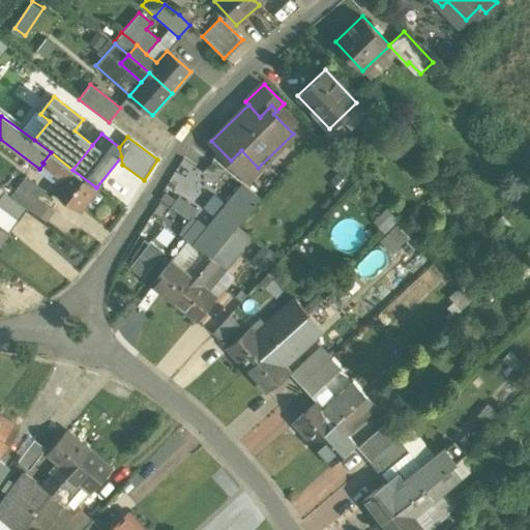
[(72,170),(51,152),(42,163),(43,164),(64,180),(72,170)]
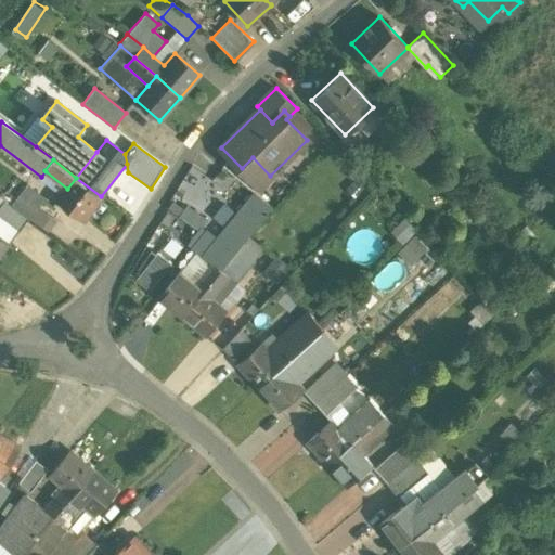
[(101,196),(76,178),(67,189),(56,202),(81,221),(101,196)]
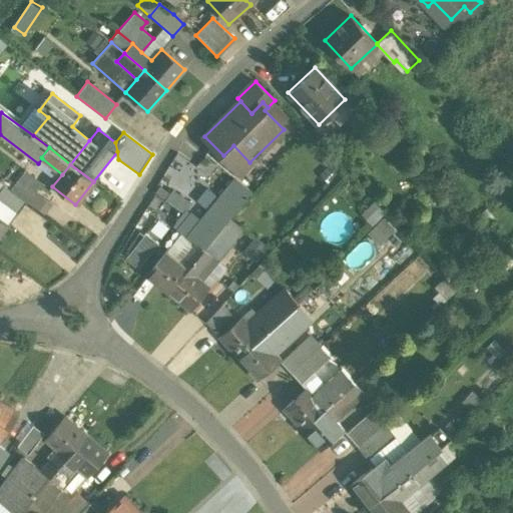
[(41,183),(25,171),(19,178),(35,191),(41,183)]
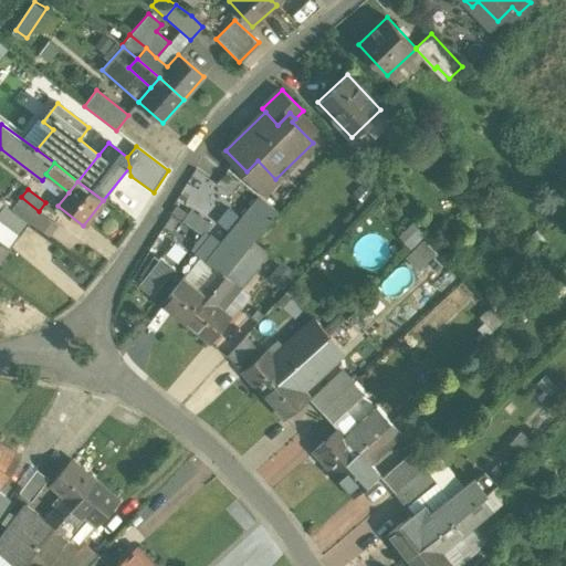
[(111,199),(132,220),(142,210),(121,189),(111,199)]
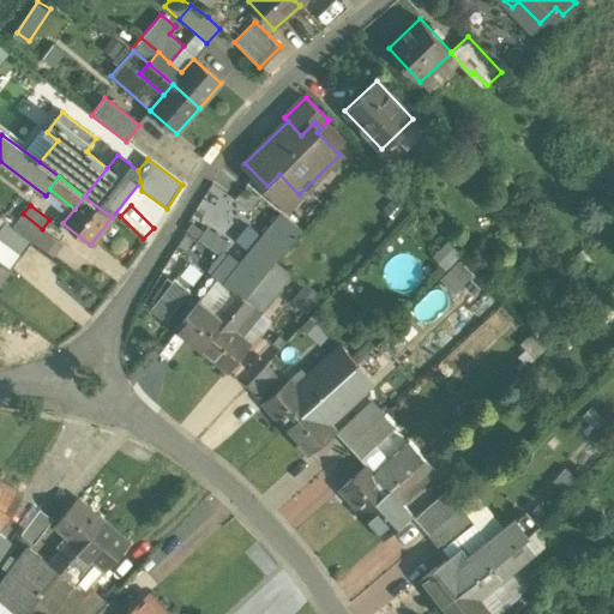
[(23,214),(13,227),(31,241),(32,242),(42,229),(23,214)]
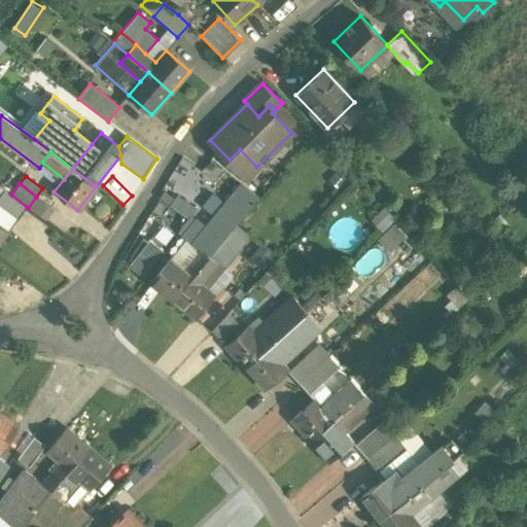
[(242,183),(192,245),(198,249),(192,256),(203,265),(221,242),(258,197),(242,183)]
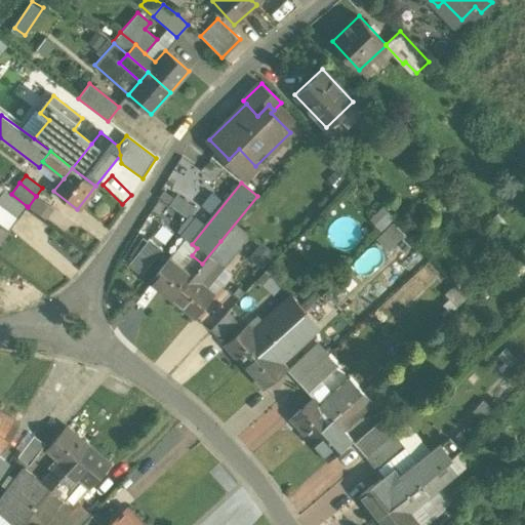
[(11,194),(5,190),(0,196),(0,204),(17,218),(27,206),(11,194)]
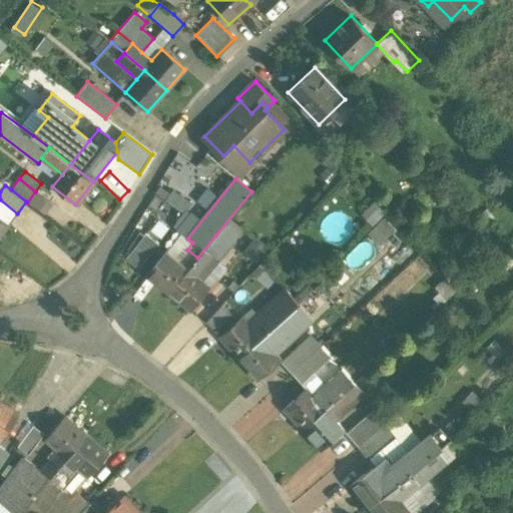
[(174,188),(168,198),(187,211),(194,200),(174,188)]
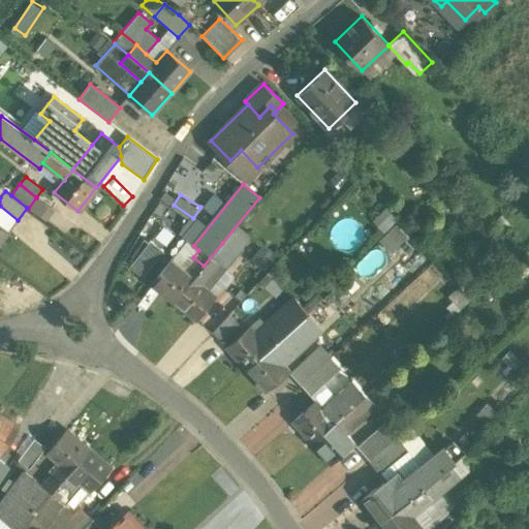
[(394,252),(408,238),(397,226),(382,241),(394,252)]
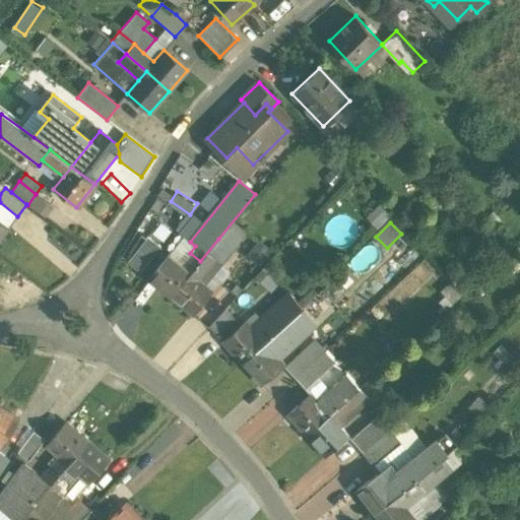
[(146,237),(128,260),(141,270),(160,247),(146,237)]
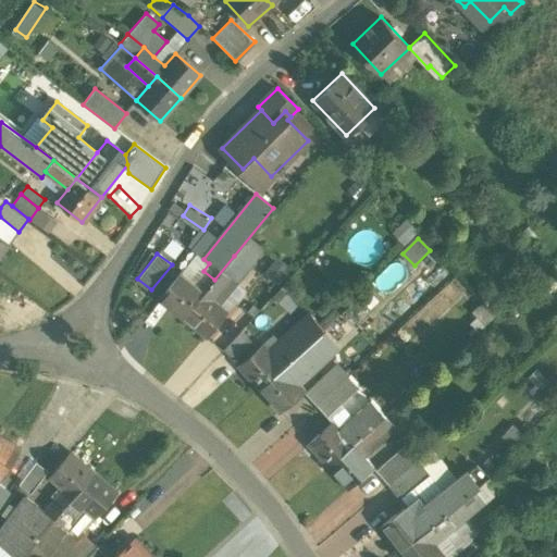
[(214,280),(205,293),(220,305),(249,268),(234,256),(214,280)]
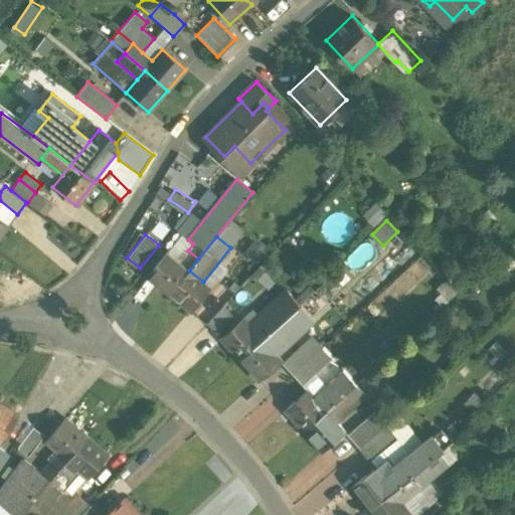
[(179,262),(167,251),(147,276),(169,294),(189,271),(198,259),(188,250),(179,262)]
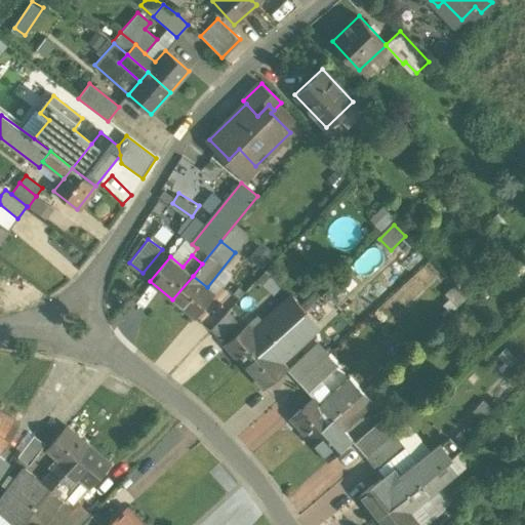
[(207,287),(193,276),(172,299),(195,318),(215,293),(207,287)]
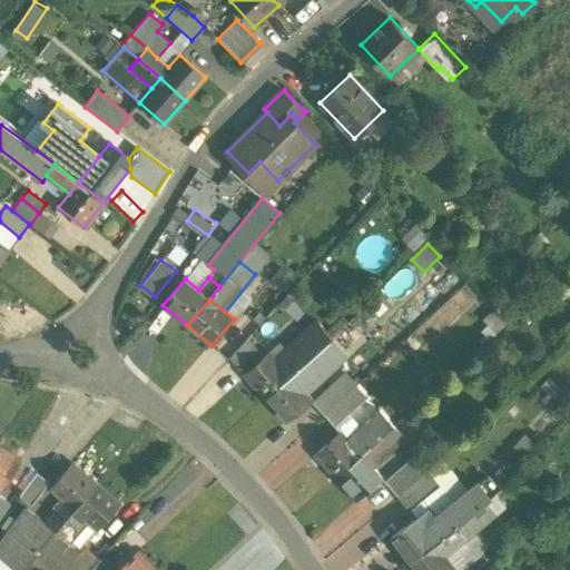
[(271,352),(245,374),(265,397),(332,336),(318,321),(276,357),(271,352)]
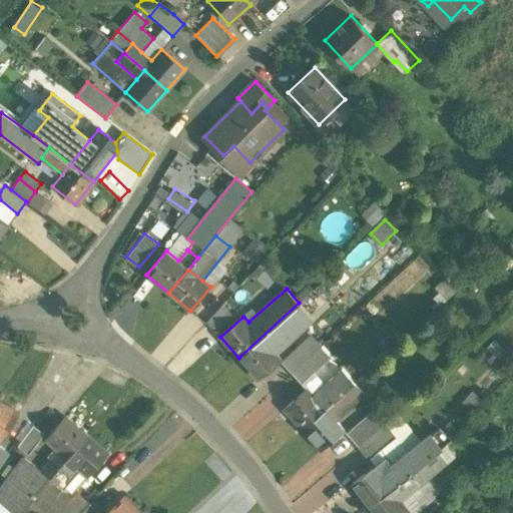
[(299,303),(238,358),(258,379),(281,358),(274,350),(311,317),(299,303)]
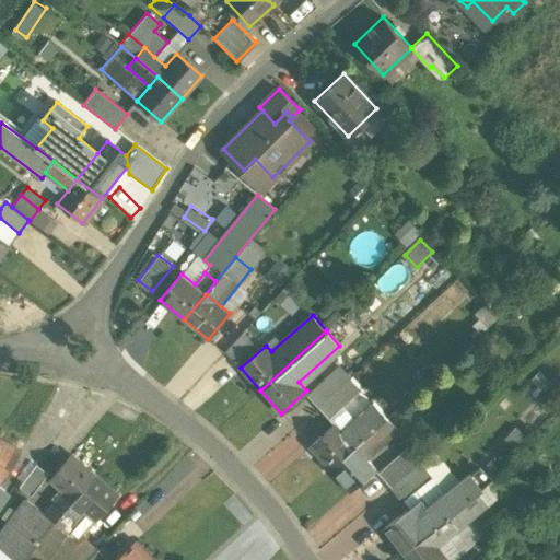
[(243,331),(225,351),(235,361),(253,342),(243,331)]
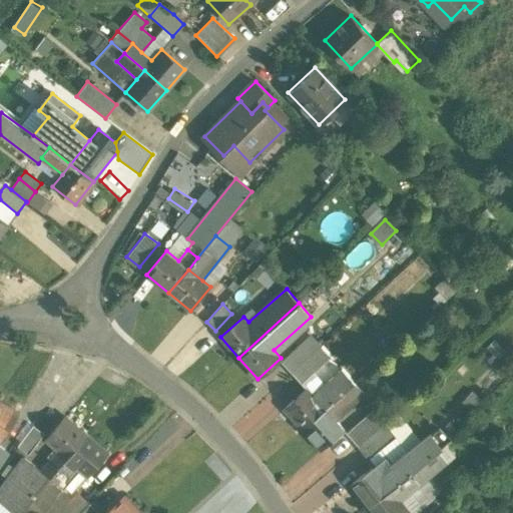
[(320,346),(311,336),(300,345),(310,356),(320,346)]
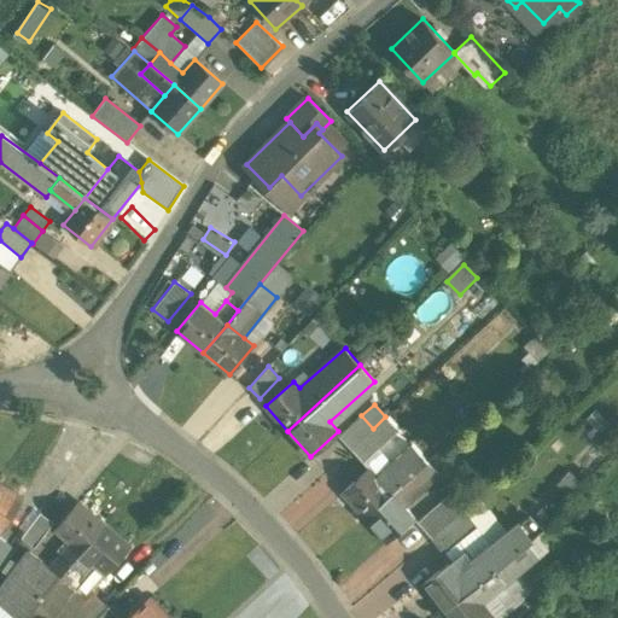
[(361,415),(339,436),(351,448),(373,429),(361,415)]
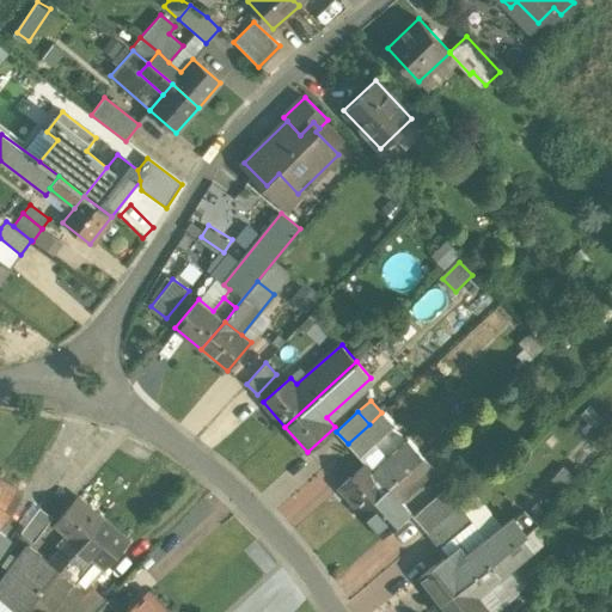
[(393,426),(381,412),(369,424),(381,438),(393,426)]
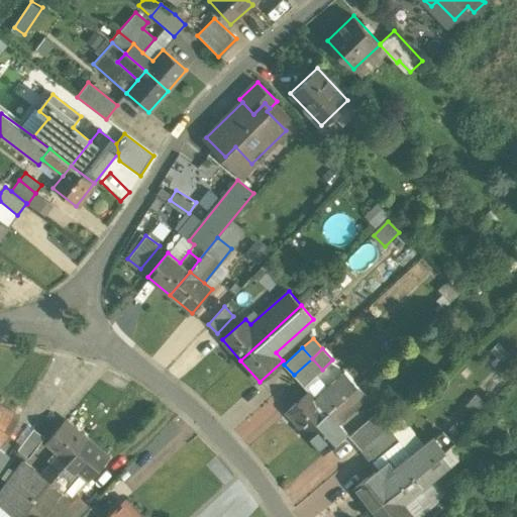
[(312,358),(294,375),(304,386),(322,370),(312,358)]
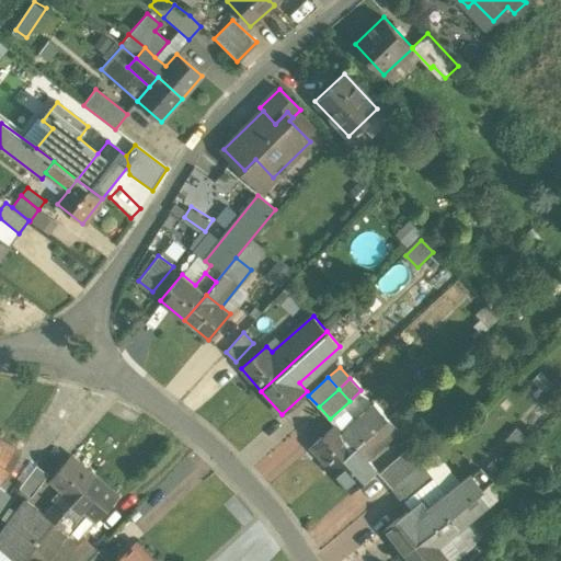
[(387,419),(378,409),(367,418),(376,427),(387,419)]
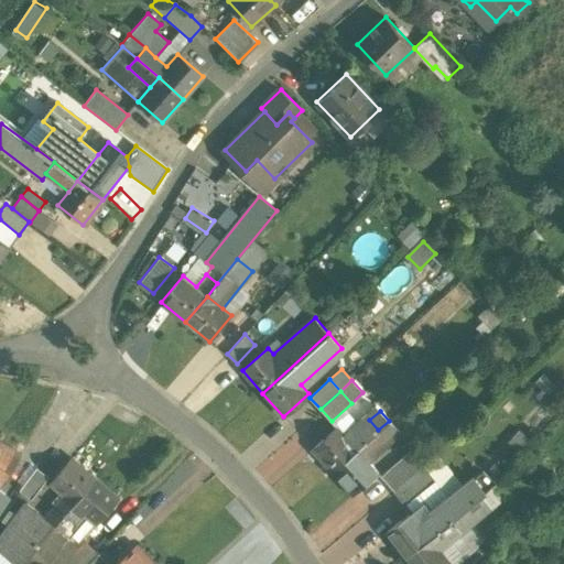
[(369,420),(348,440),(357,448),(378,430),(369,420)]
